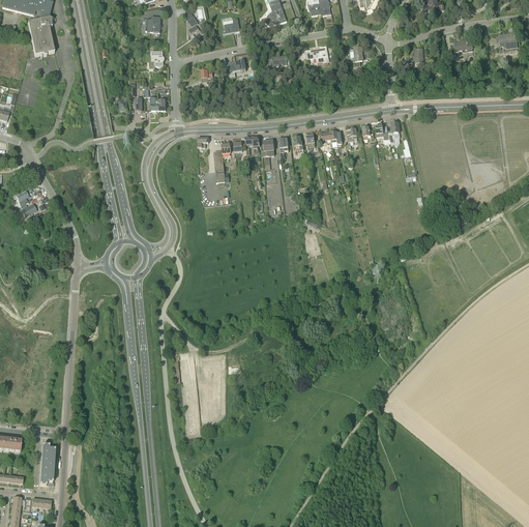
[(3,0),(2,6),(34,15),(35,10),(40,12),(38,19),(28,21),(35,55),(42,54),(42,55),(46,54),(46,53),(54,51),(49,26),(52,25),(51,21),(52,19),(50,17),(50,15),(49,15),(50,13),(53,1),(48,0),(3,0)]
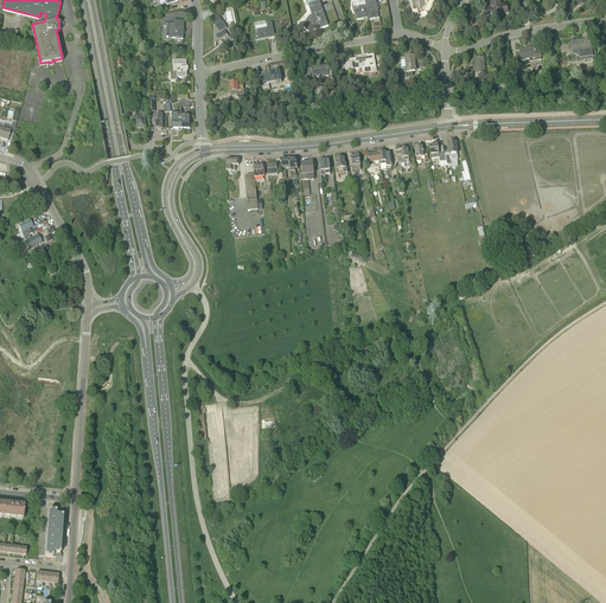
[(299,30),(316,26),(320,25),(327,23),(319,0),(310,0),(306,1),(311,12),(310,12),(305,18),(305,19),(297,21),(299,30)]
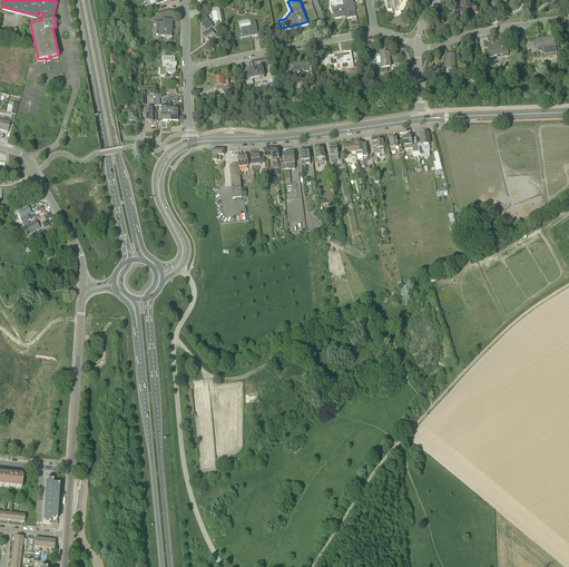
[(344,16),(341,0),(331,0),(332,5),(334,17),(344,16)]
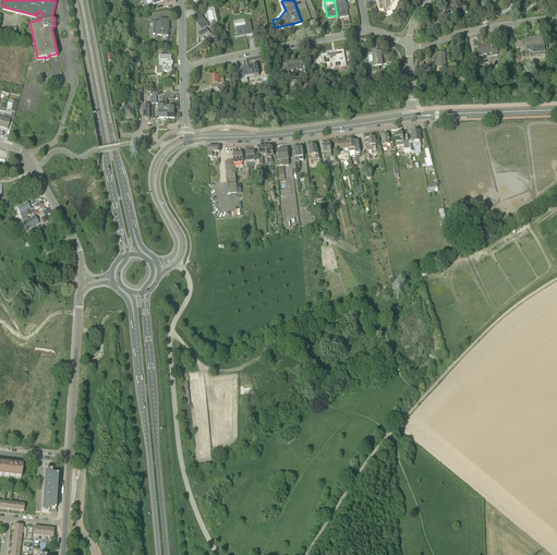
[(334,0),(337,15),(347,13),(344,0),(340,0),(334,0)]
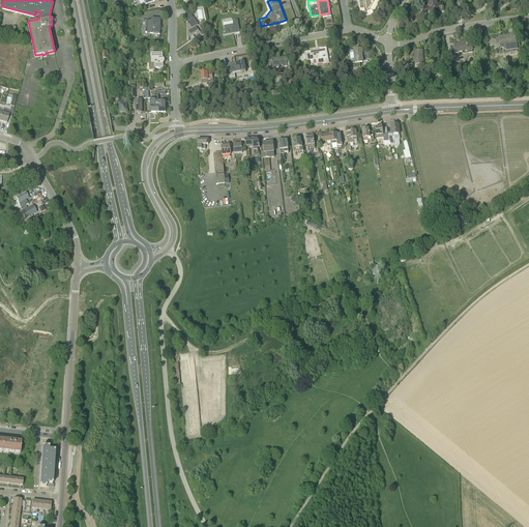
[(356,0),(359,10),(364,9),(364,7),(369,7),(374,9),(379,0),(356,0)]
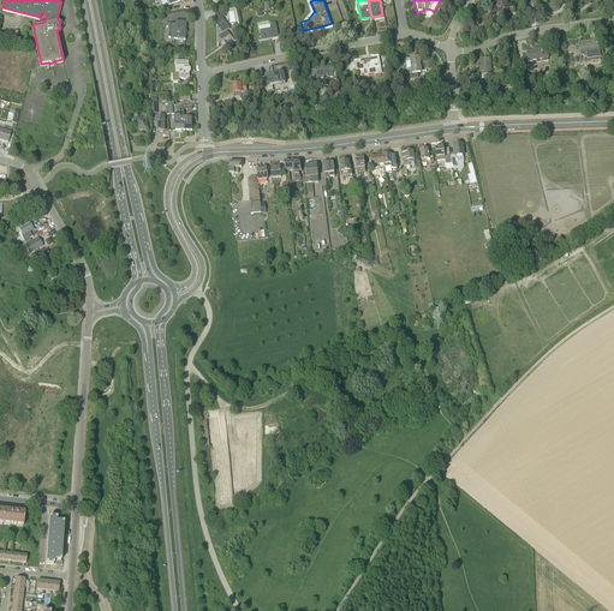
[(508,1),(507,0),(495,0),(496,5),(489,6),(490,13),(499,11),(499,13),(514,10),(512,0),(508,1)]
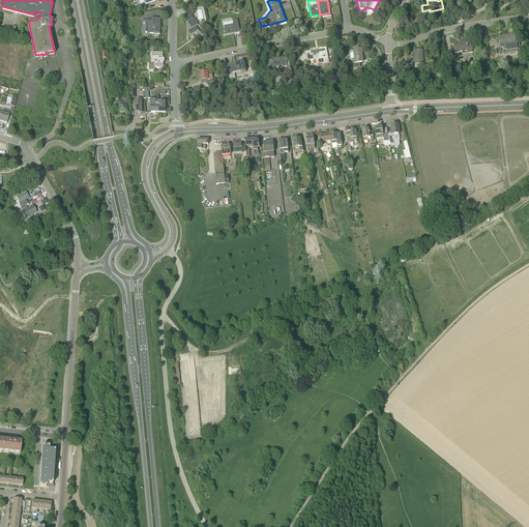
[(202,33),(204,32),(201,28),(199,29),(195,24),(198,23),(194,17),(187,21),(187,5),(186,5),(187,36),(187,34),(190,32),(195,37),(195,38),(196,37),(198,41),(204,37),(201,33),(202,33)]
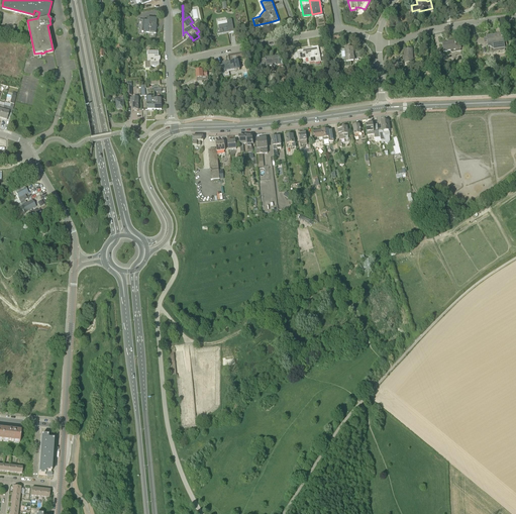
[(156,22),(157,15),(146,15),(146,18),(141,18),(141,28),(141,30),(156,31),(156,25),(156,22)]
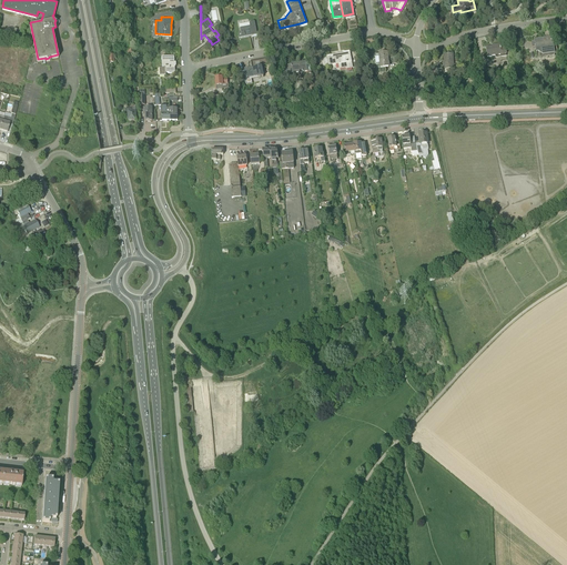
[(256,32),(253,18),(249,19),(239,21),(239,26),(240,30),(243,29),(243,33),(251,31),(251,33),(256,32)]
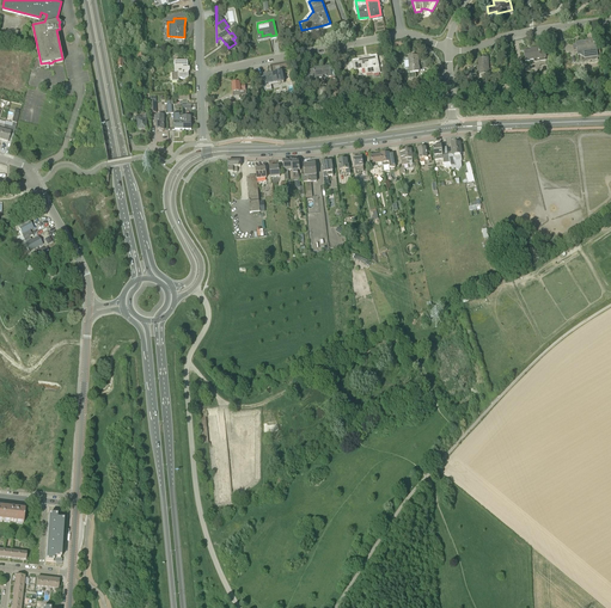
[(578,61),(590,59),(590,57),(597,56),(596,54),(599,54),(598,44),(598,43),(594,41),(593,37),(575,40),(576,53),(578,61)]
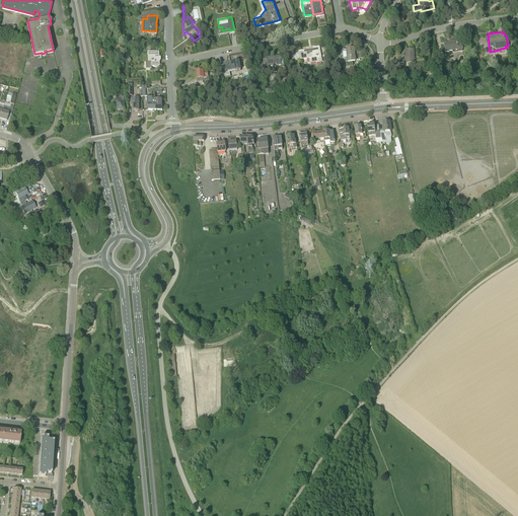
[(454,39),(454,38),(451,39),(449,40),(443,41),(444,50),(461,47),(460,41),(457,42),(456,40),(455,39),(454,39)]
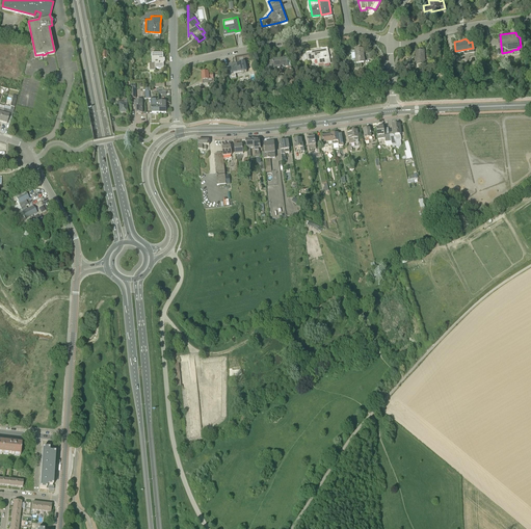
[(328,61),(325,46),(321,46),(321,48),(306,50),(308,59),(316,57),(317,62),(323,61),(323,62),(328,61)]
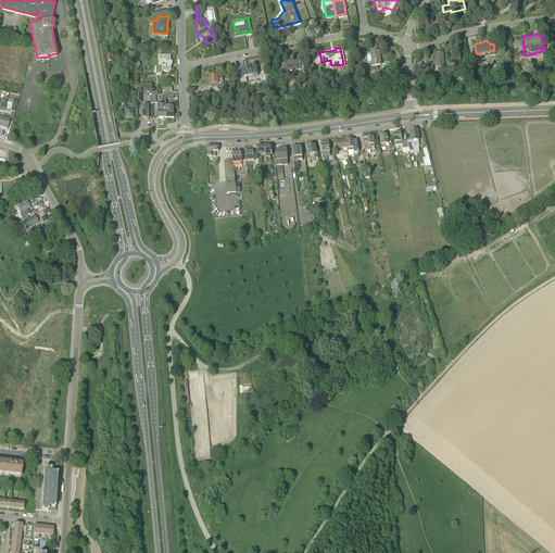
[(371,63),(380,62),(378,48),(370,49),(371,63)]
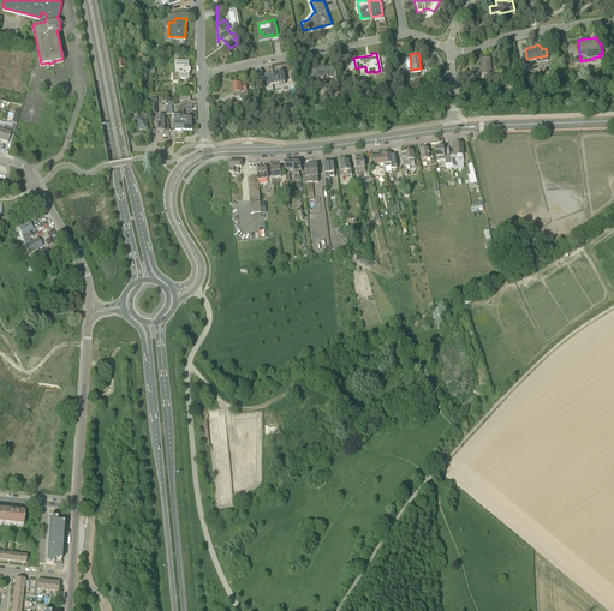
[(489,66),(489,55),(480,55),(481,72),(490,72),(490,71),(493,71),(492,66),(489,66)]
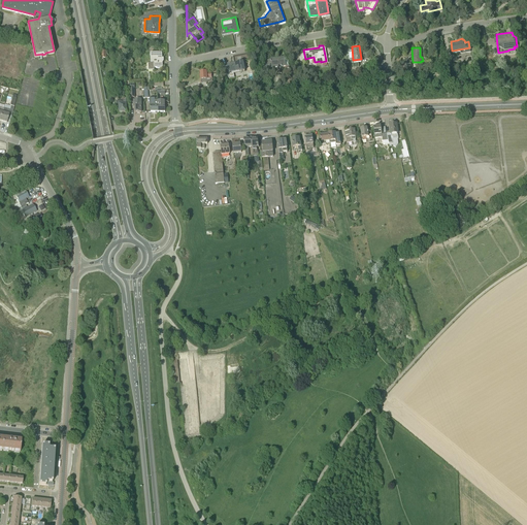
[(162,65),(161,51),(150,51),(150,61),(147,62),(147,69),(153,68),(152,66),(162,65)]
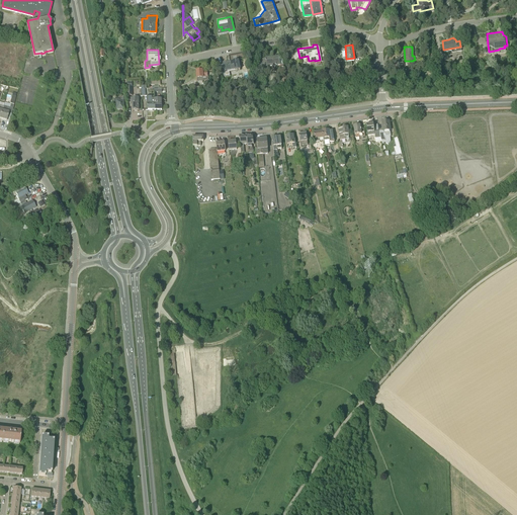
[(278,57),(278,54),(264,55),(266,65),(275,64),(275,65),(277,65),(277,67),(279,67),(279,69),(283,69),(281,57),(278,57)]
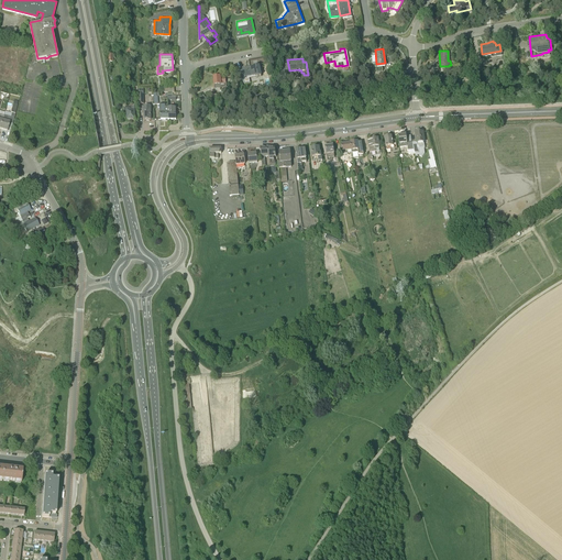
[(261,74),(259,64),(242,67),(243,76),(254,74),(254,75),(261,74)]
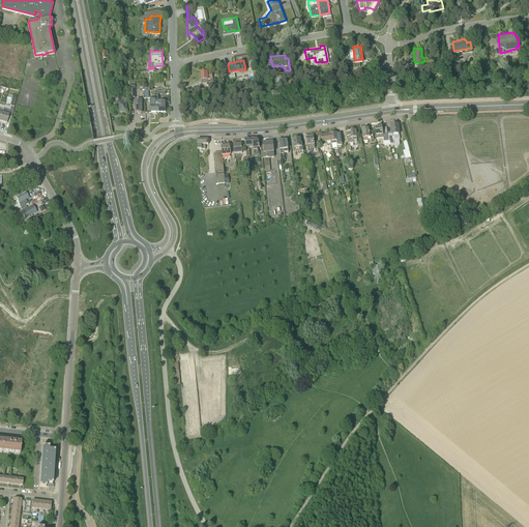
[(206,71),(206,69),(200,70),(201,74),(199,75),(200,82),(207,81),(206,79),(211,78),(210,70),(206,71)]
